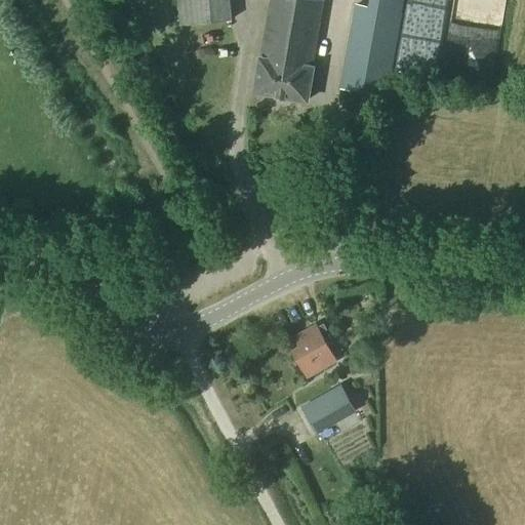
[(178,0),(182,26),(232,21),(229,0),(178,0)]
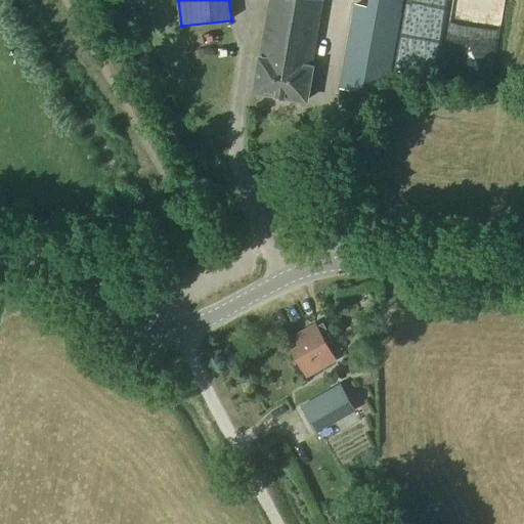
[(269,0),(254,93),(306,102),(323,2),(313,0),(269,0)]
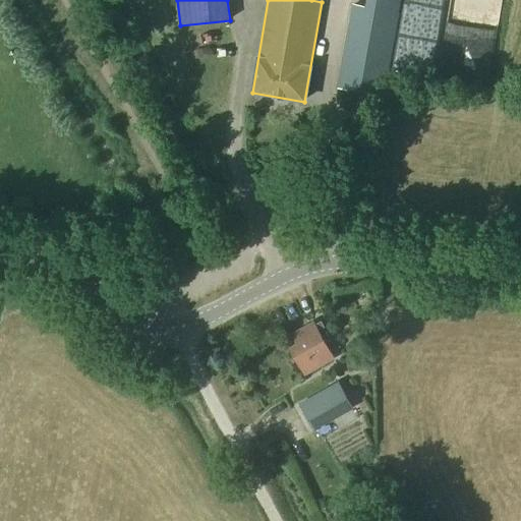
[(383,97),(398,14),(400,0),(367,0),(366,8),(353,6),(338,89),(383,97)]
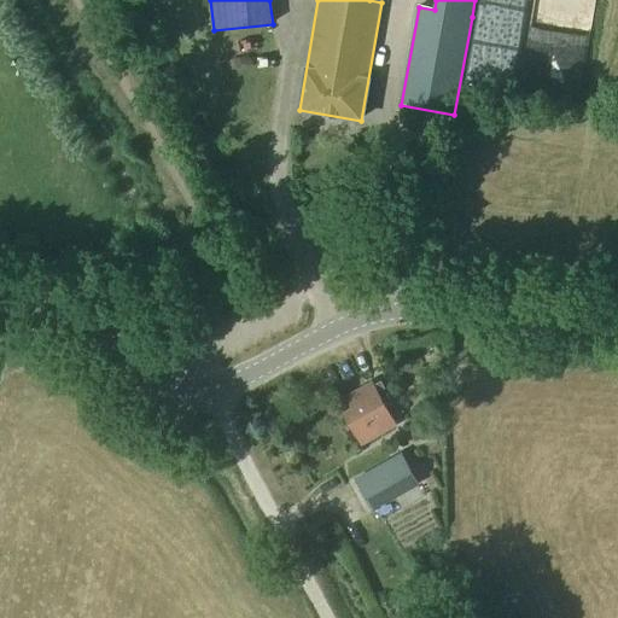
[(354,409),(345,414),(363,445),(397,427),(382,398),(386,396),(380,383),(372,388),(371,386),(348,400),(354,409)]
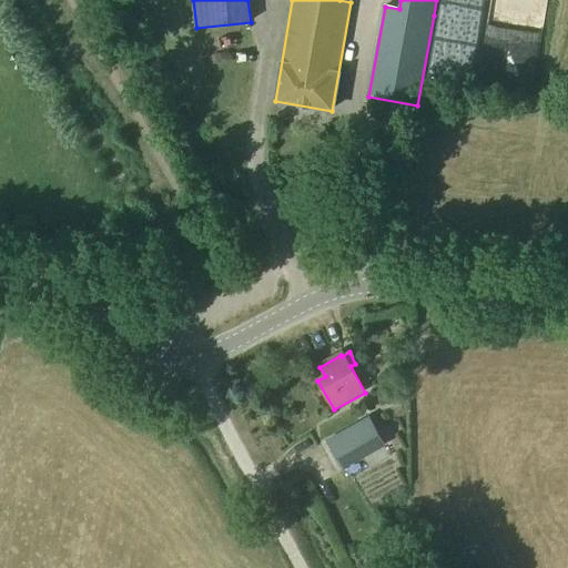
[(394,388),(381,389),(381,401),(394,401),(394,388)]
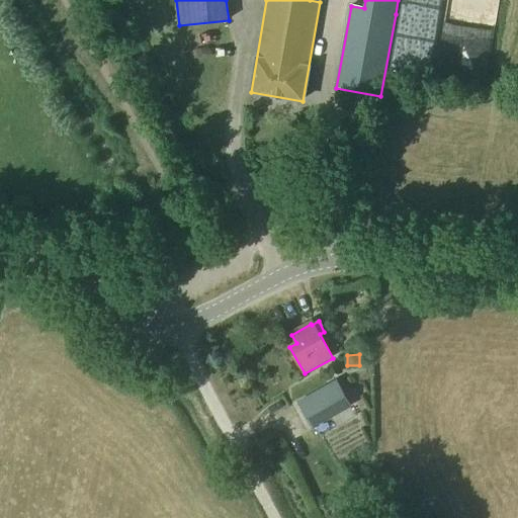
[(356,405),(343,382),(299,407),(311,427),(337,411),(340,416),(356,405)]
